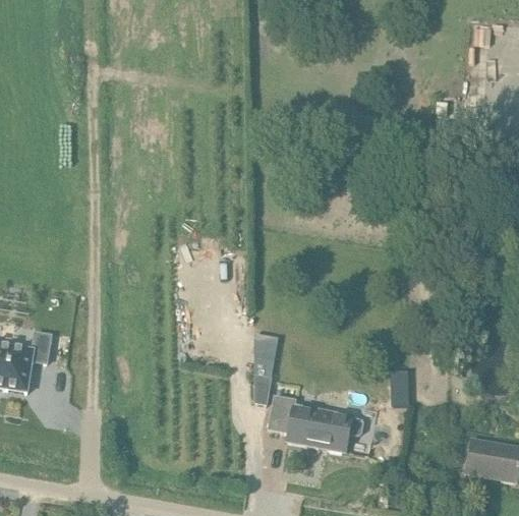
[(438,102),(437,114),(447,114),(448,103),(438,102)]
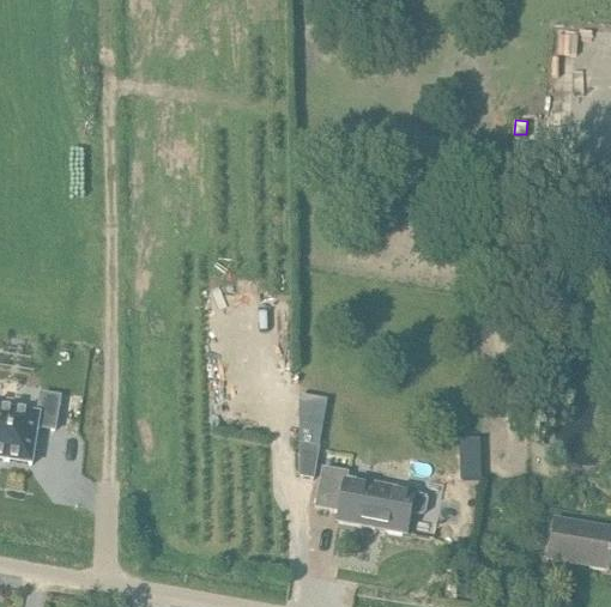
[(0,405),(0,455),(32,461),(38,424),(55,428),(60,395),(42,392),(38,411),(0,405)]
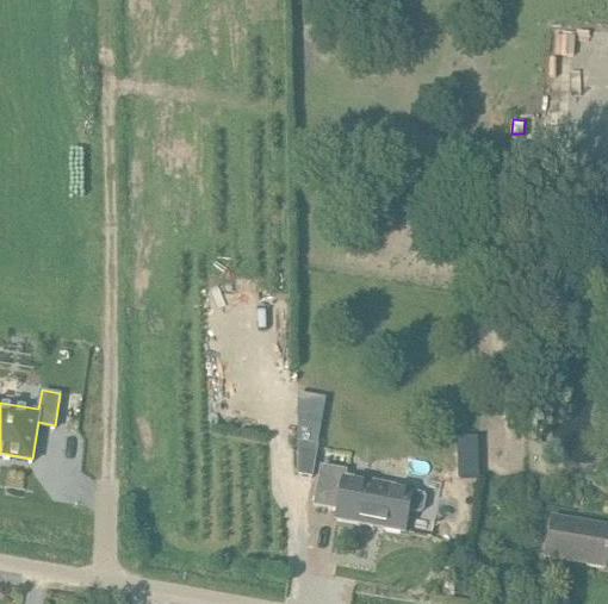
[(299,440),(299,472),(312,474),(318,443),(299,440)]
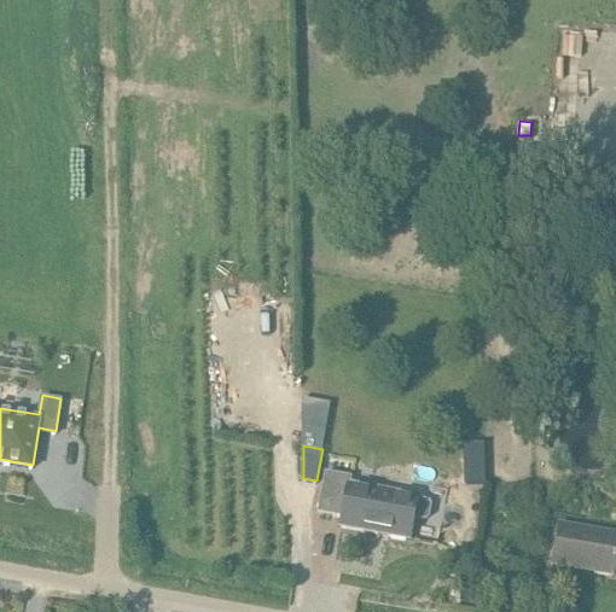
[(352,474),(326,470),(319,510),(343,513),(341,523),(411,536),(414,514),(426,516),(429,513),(431,501),(429,497),(418,495),(418,493),(350,481),(352,474)]
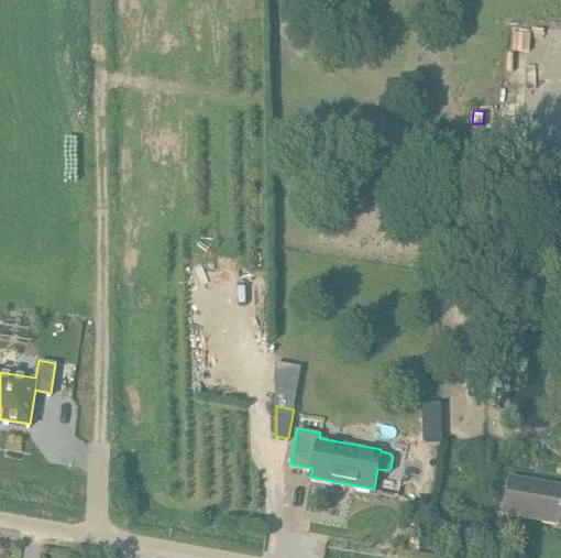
[(560,484),(510,476),(504,511),(504,512),(560,522),(560,484)]
